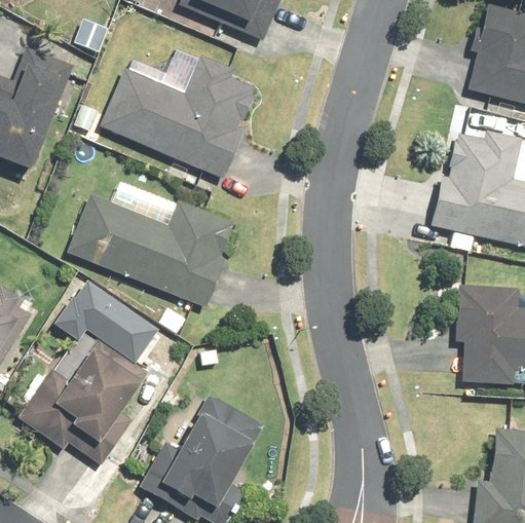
[(183,0),(181,4),(263,40),(280,0),(183,0)]
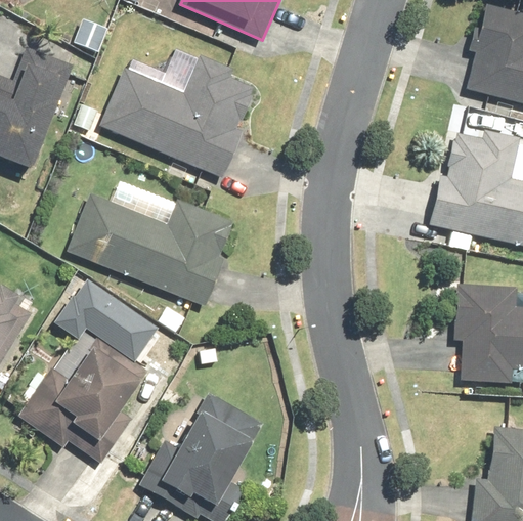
[(476,51),(466,89),(522,103),(522,12),(486,3),(478,34),(473,32),(468,49),(476,51)]
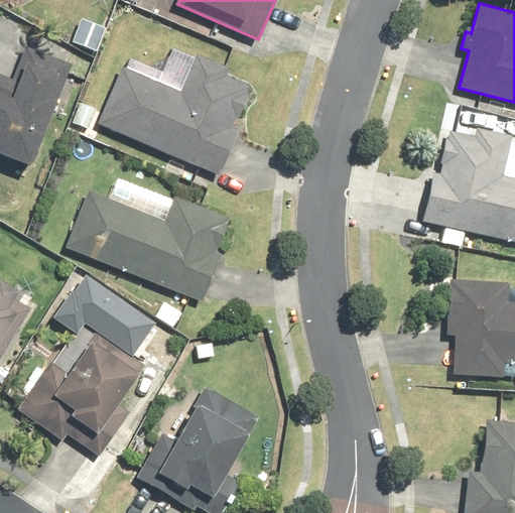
[(107,29),(81,19),(72,42),(99,52),(107,29)]
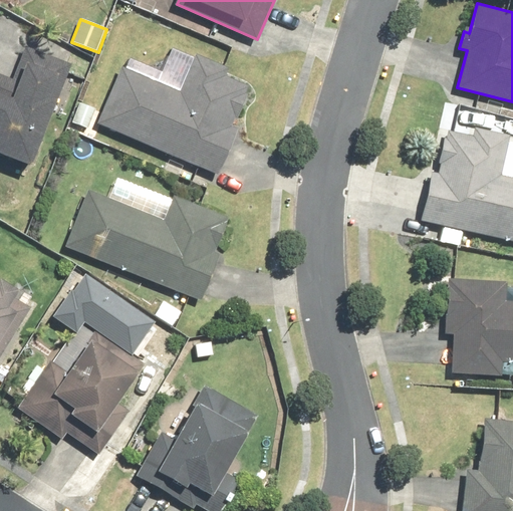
[(0,156),(32,168),(71,63),(25,46),(14,77),(0,72),(0,156)]
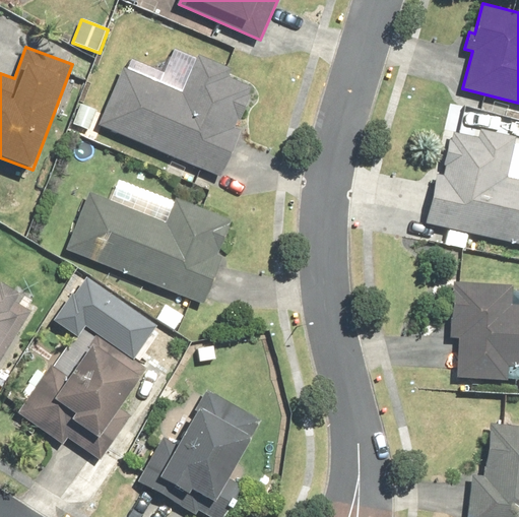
[(123,66),(99,124),(221,176),(241,130),(235,127),(252,86),(228,76),(231,68),(197,54),(182,90),(123,66)]
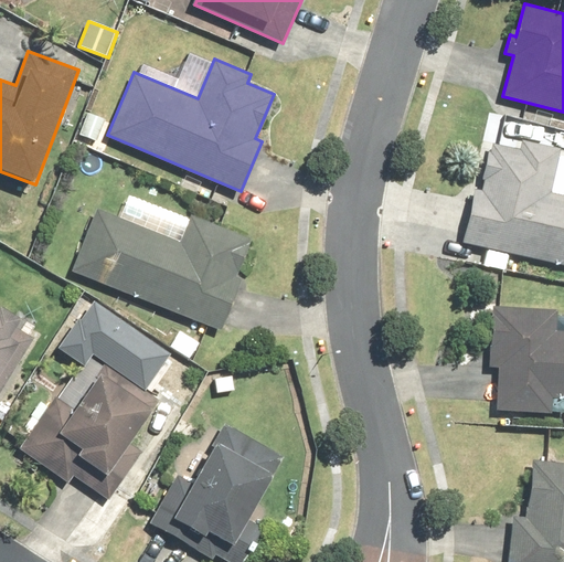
[(474,187),(461,242),(563,264),(563,193),(551,191),(561,148),(522,139),(520,149),(491,142),(490,150),(488,150),(481,178),(483,178),(481,189),(474,187)]
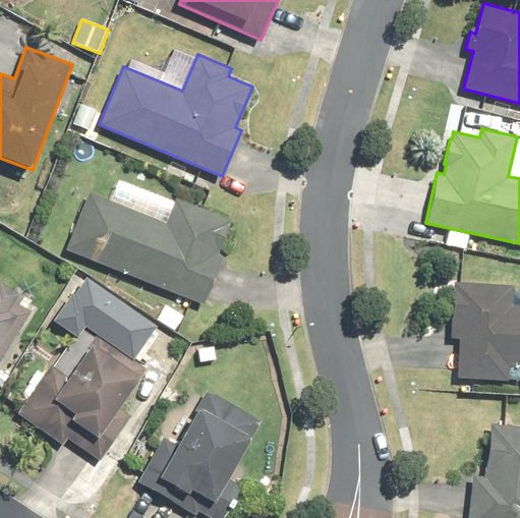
[(89,192),(66,250),(204,302),(221,255),(218,254),(230,221),(174,200),(166,222),(89,192)]
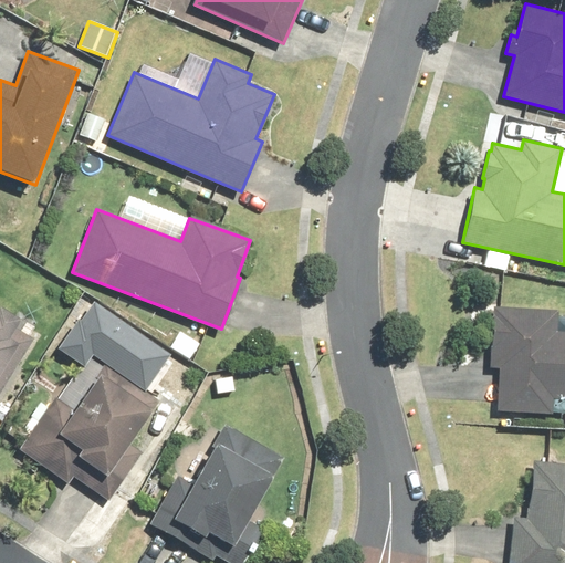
[(91,293),(59,339),(84,357),(91,347),(142,384),(168,348),(91,293)]
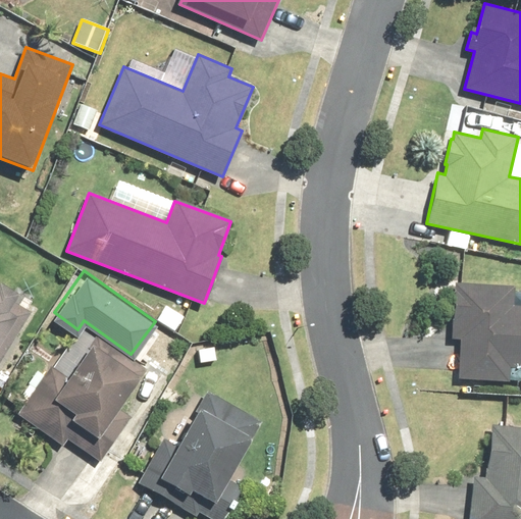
[(520,305),(513,305),(514,286),(455,283),(453,339),(461,339),(459,378),(510,380),(510,366),(520,366),(520,305)]
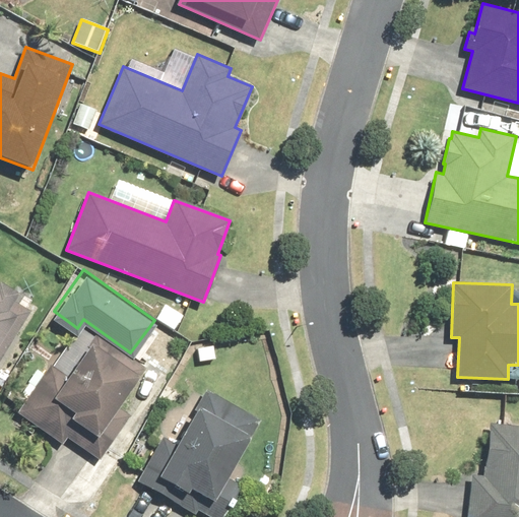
[(0,360),(31,311),(14,300),(17,296),(0,284),(0,360)]
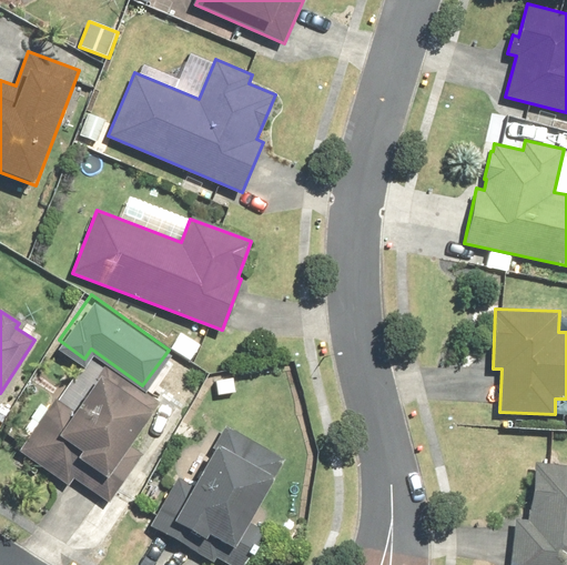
[(53,396),(19,451),(71,483),(74,478),(111,502),(142,452),(131,444),(160,402),(104,366),(77,411),(53,396)]
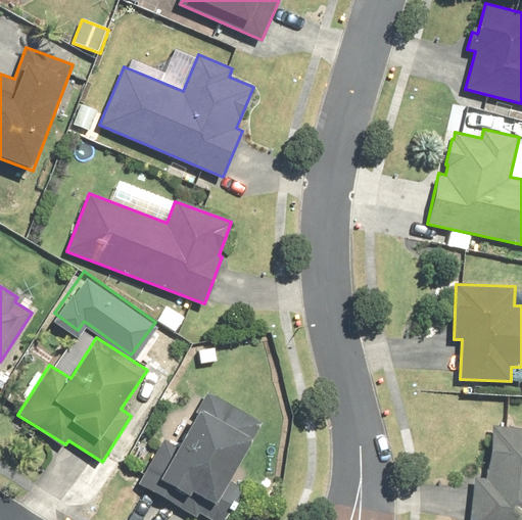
[(229,480),(263,421),(209,391),(179,446),(165,440),(143,481),(211,519),(225,519),(243,488),(229,480)]
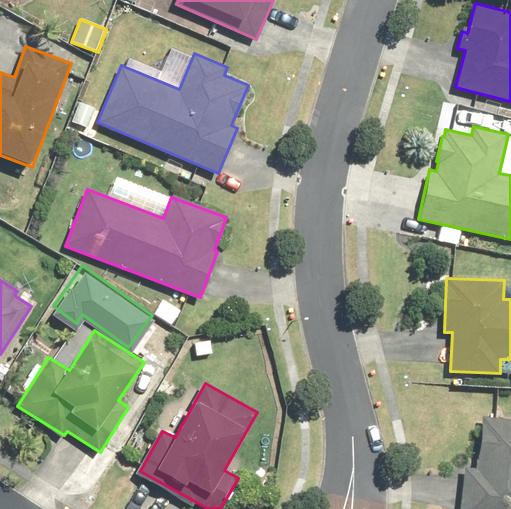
[(460,508),(510,508),(510,418),(482,415),(476,468),(465,467),(460,508)]
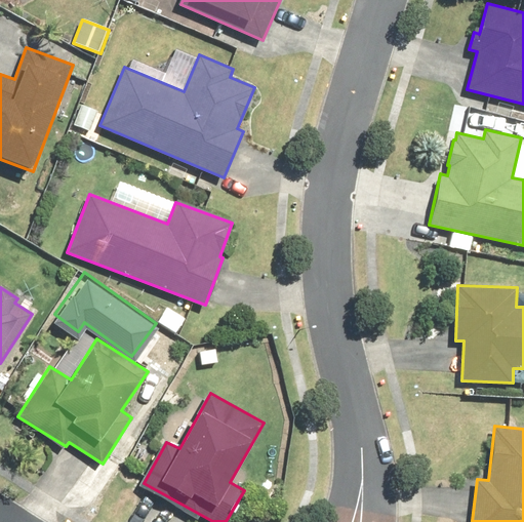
All buildings are outlined.
